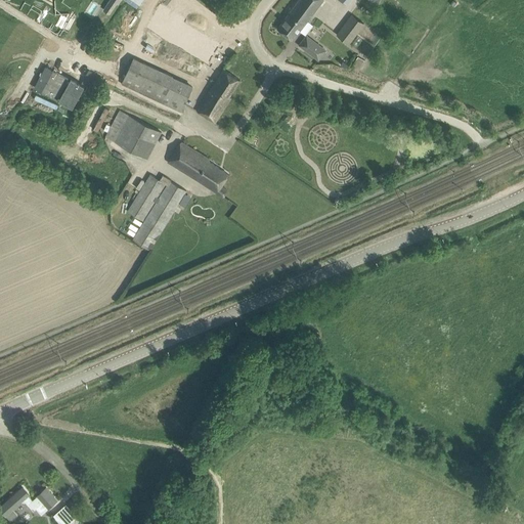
[(313,25),(307,20),(322,0),(299,0),(278,29),(293,39),(299,31),(305,35),(313,25)]
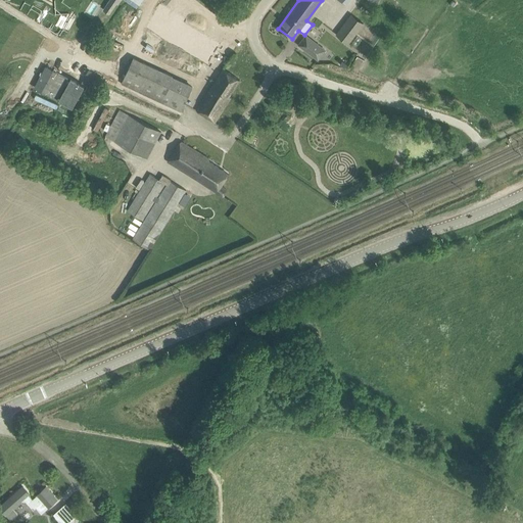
[(162,8),(150,30),(185,51),(185,52),(210,67),(223,47),(197,32),(196,33),(189,28),(190,25),(162,8)]
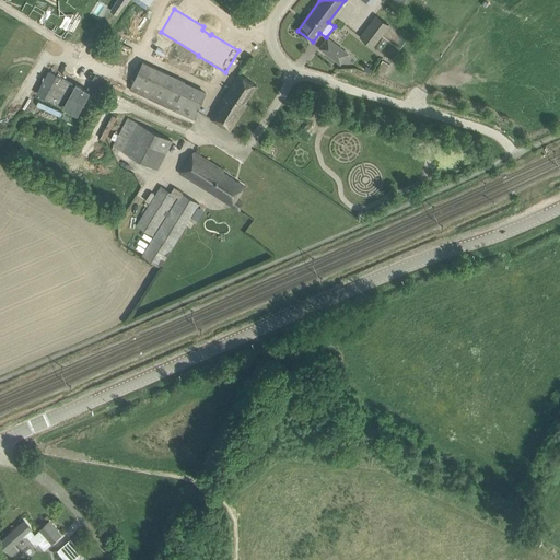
[(359,37),(373,48),(389,25),(376,15),(359,37)]
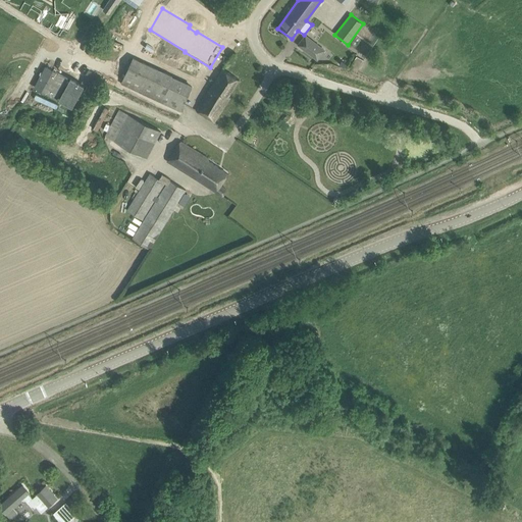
[(298,45),(317,59),(324,50),(306,36),(298,45)]
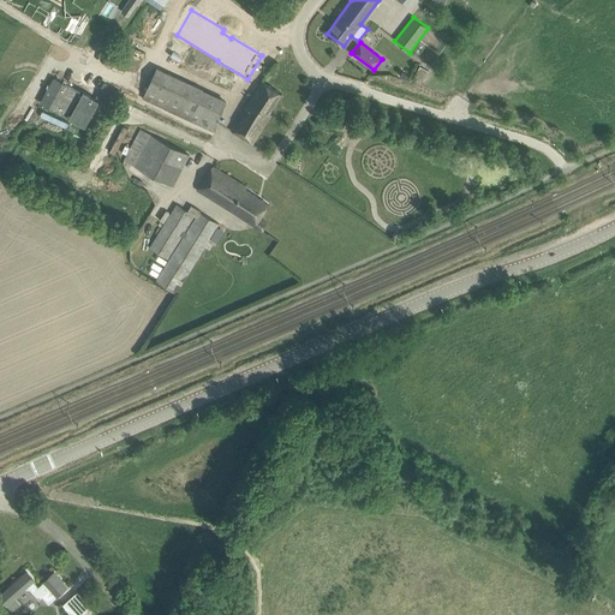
[(412,79),(421,84),(428,71),(421,66),(412,79)]
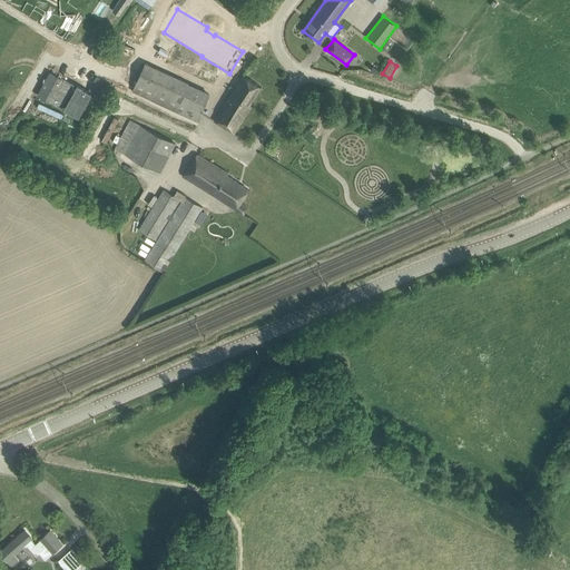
[(231,97),(229,96),(214,120),(234,134),(251,106),(249,106),(262,87),(243,76),(231,97)]
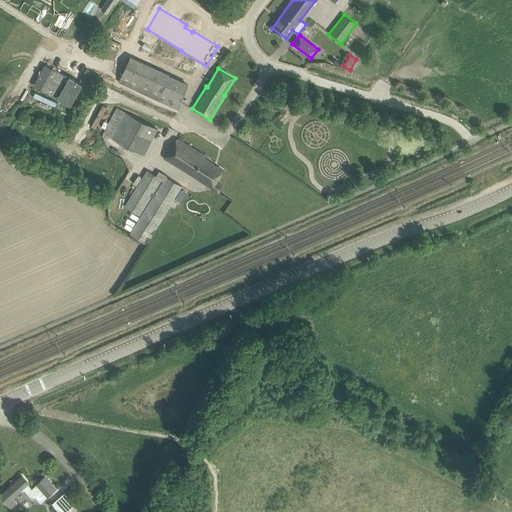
[(69,76),(67,80),(65,80),(67,78),(52,70),(41,90),(56,98),(64,82),(66,83),(57,98),(71,105),(83,83),(69,76)]
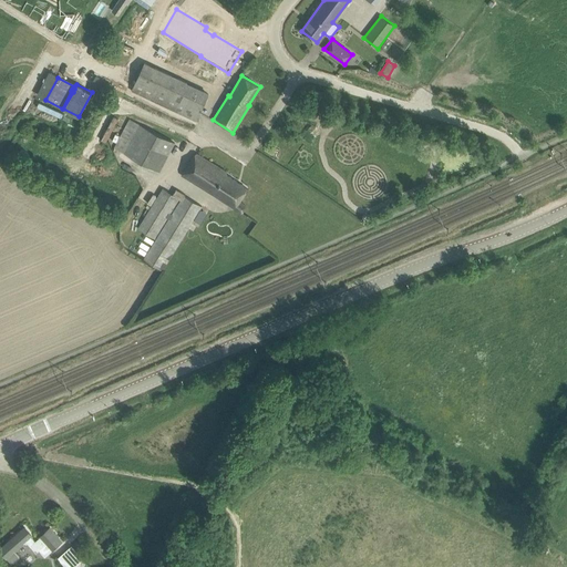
[(136,78),(129,95),(197,123),(204,105),(136,78)]
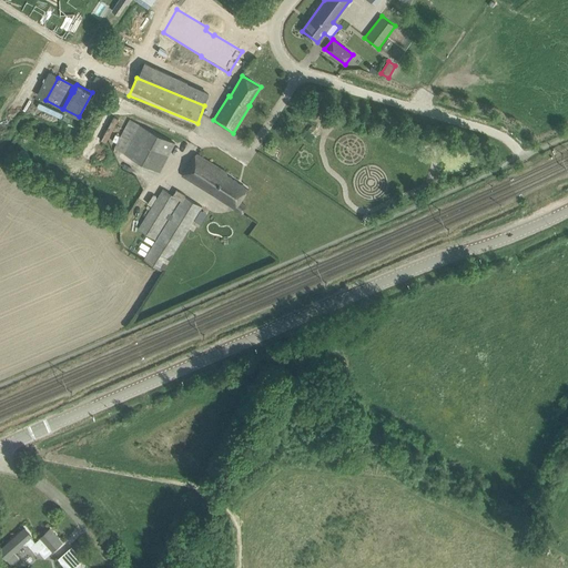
[(99,140),(104,142),(117,120),(111,118),(99,140)]
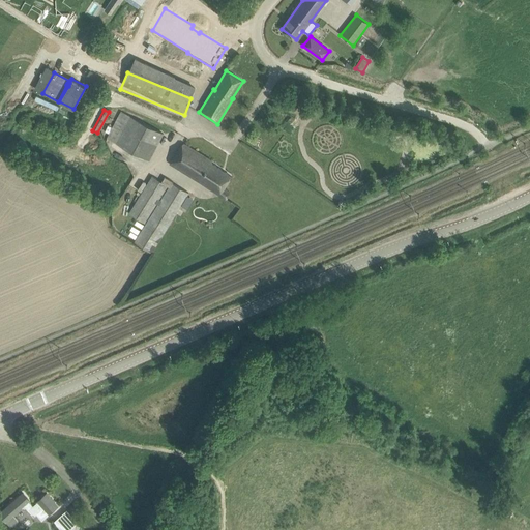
[(107,139),(149,160),(163,134),(121,112),(107,139)]
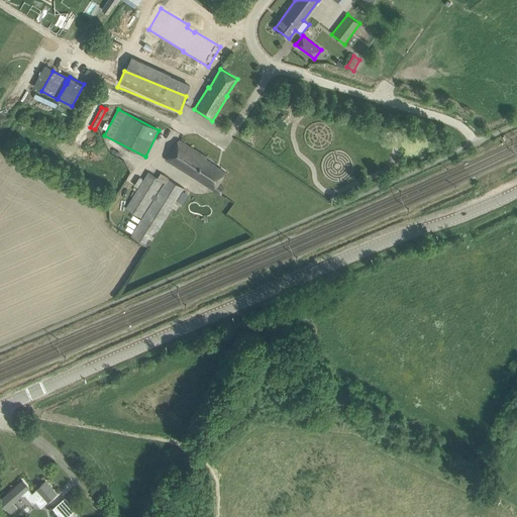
[(206,159),(207,158),(179,140),(166,160),(191,175),(220,194),(224,188),(217,184),(225,172),(206,159)]
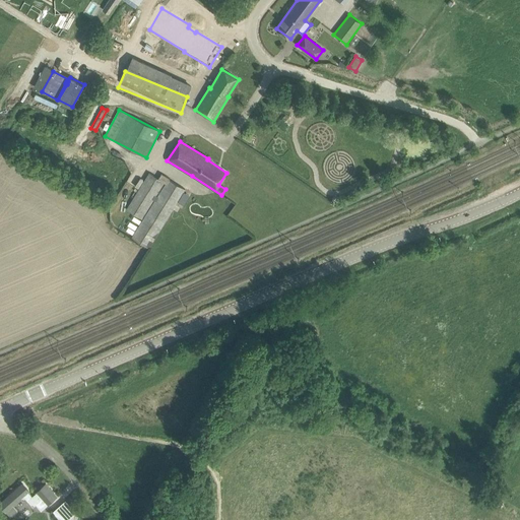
[(169,179),(161,174),(158,179),(149,173),(126,210),(141,219),(165,182),(166,183),(132,239),(149,249),(185,189),(169,179)]
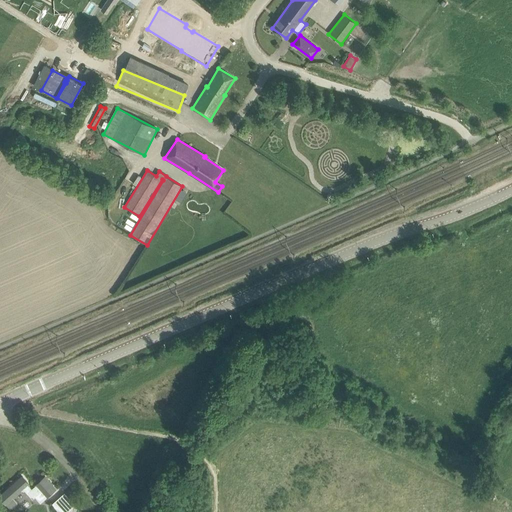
[(46,497),(55,489),(45,477),(36,485),(32,489),(28,484),(22,477),(0,496),(11,509),(18,503),(14,499),(24,489),(33,499),(41,492),(46,497)]
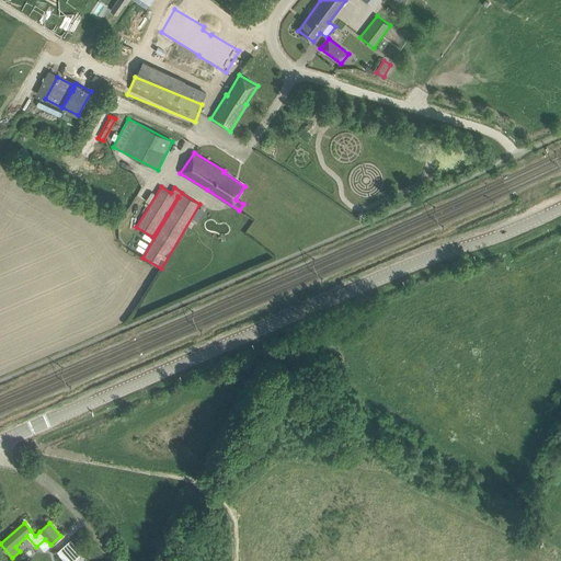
[(69,539),(56,551),(64,560),(72,560),(82,552),(69,539)]
